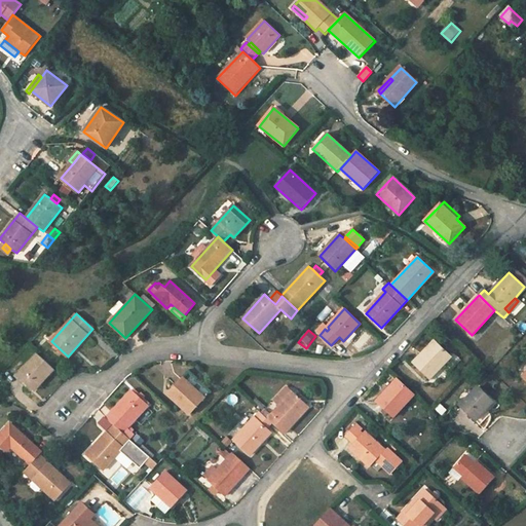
[(413,363),(429,379),(451,357),(435,340),(413,363)]
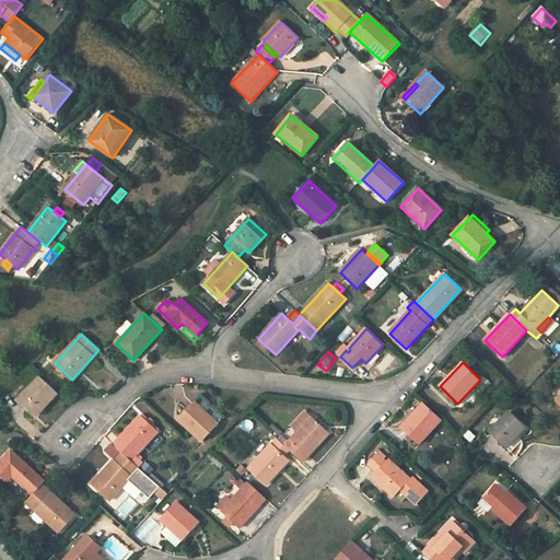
[(58,393),(41,377),(20,400),(37,416),(58,393)]
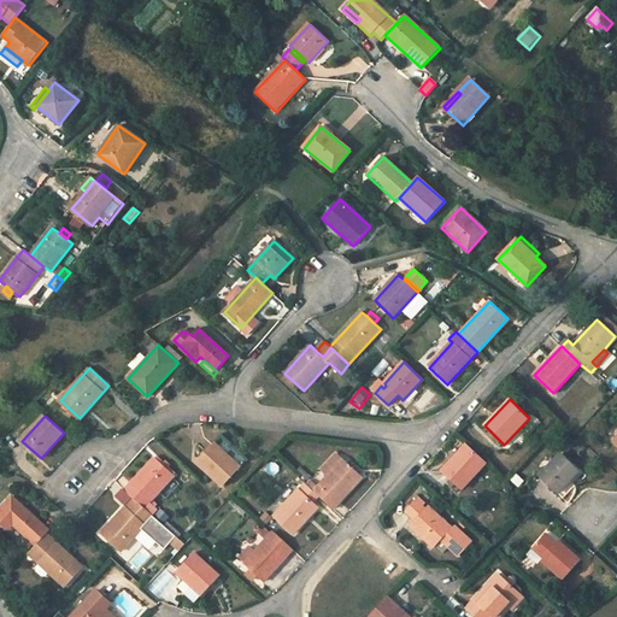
[(215,444),(198,463),(223,486),(240,466),(215,444)]
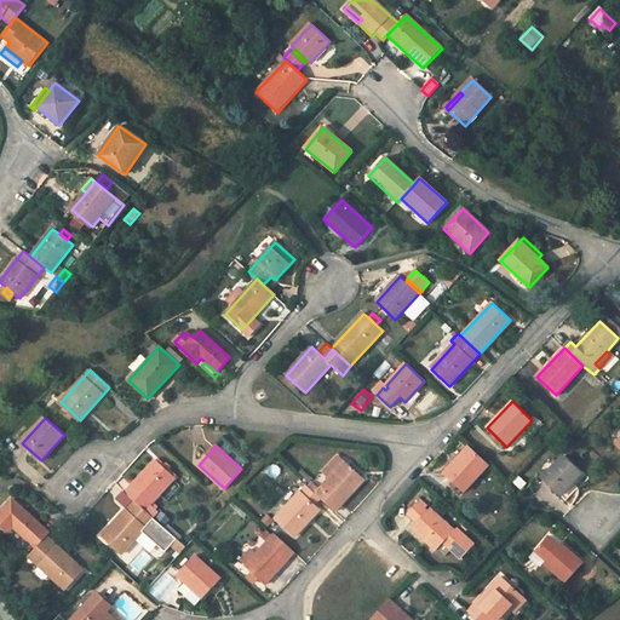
[(488,465),(468,446),(443,472),(463,491),(488,465)]
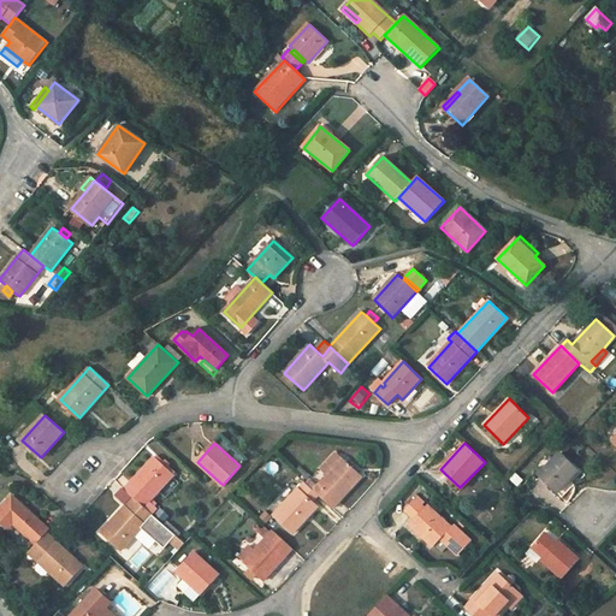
[(560,452),(539,475),(556,492),(578,471),(560,452)]
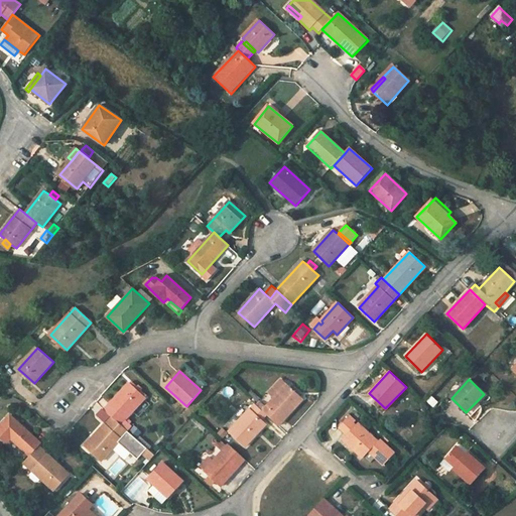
[(112,417),(121,424),(146,397),(130,382),(105,410),(112,417)]
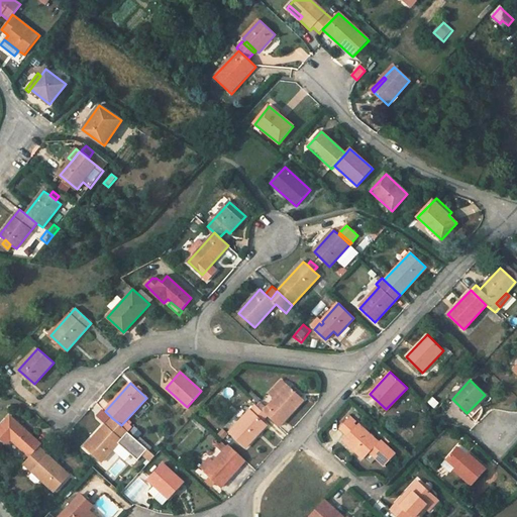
[(288,385),(263,411),(267,415),(279,426),(304,400),(288,385)]
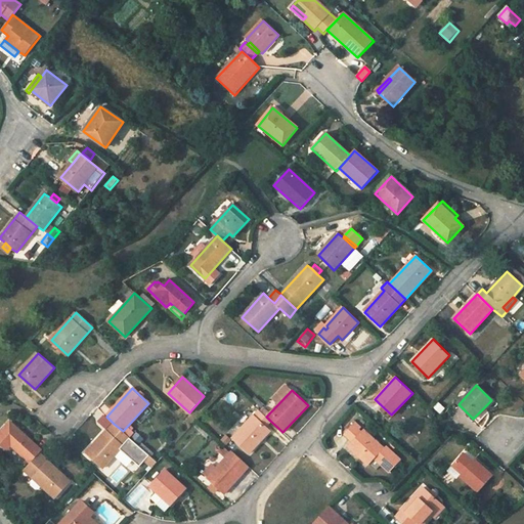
[(255,396),(253,399),(262,407),(264,405),(255,396)]
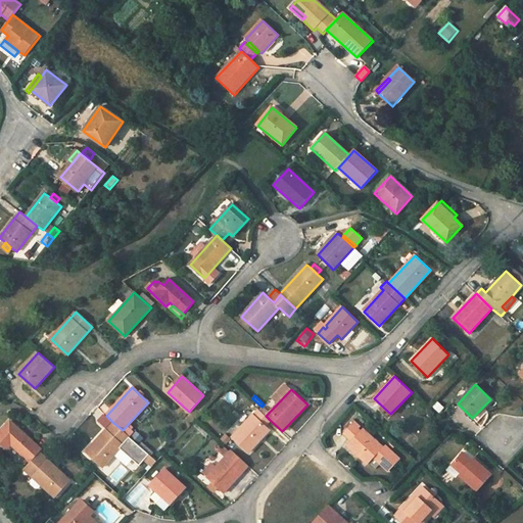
[(434,408),(441,414),(446,408),(438,401),(434,408)]
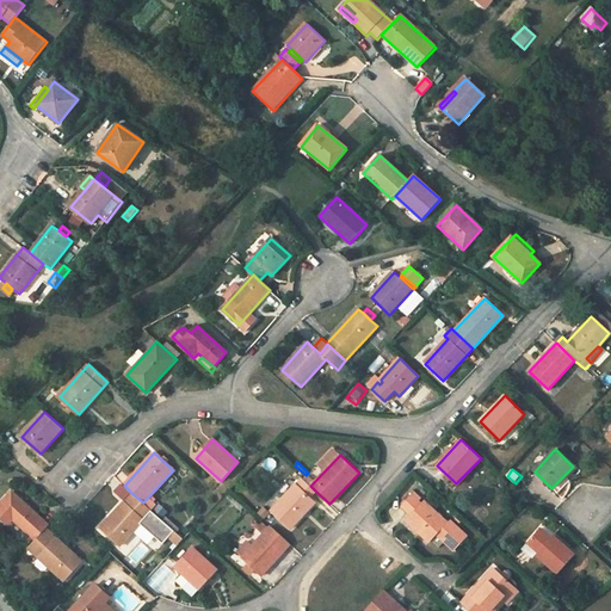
[(310,497),(315,491),(310,486),(302,477),(271,512),(290,530),(315,501),(310,497)]
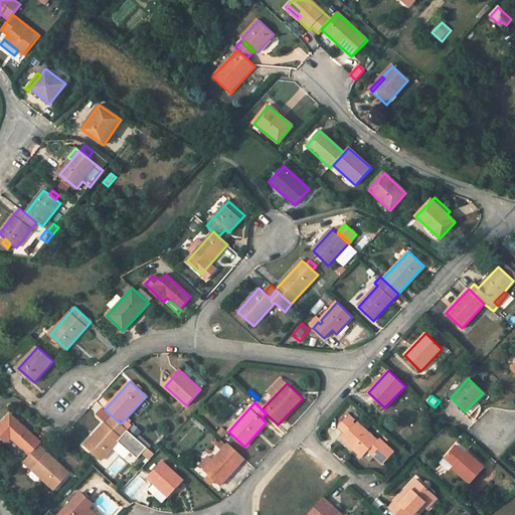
[(338,426),(344,432),(354,419),(349,414),(338,426)]
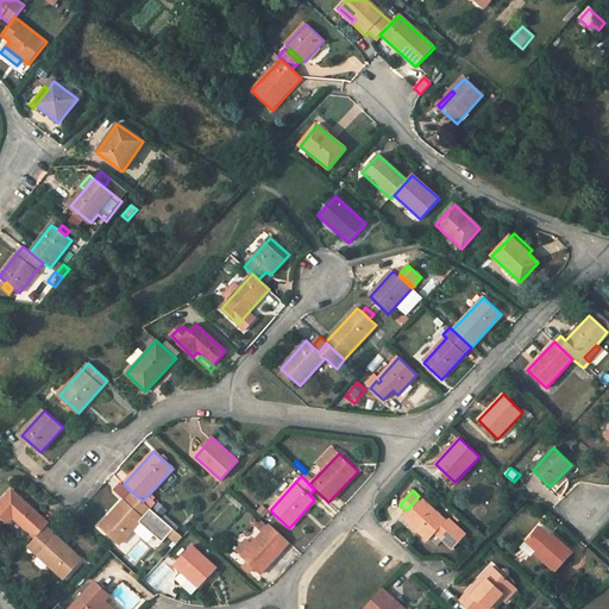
[(14,519),(36,539),(46,527),(49,525),(13,491),(0,504),(0,514),(8,523),(14,519)]
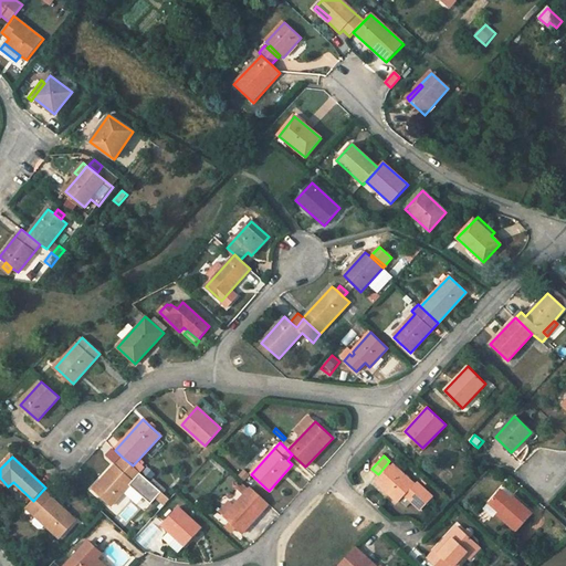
[(140,473),(133,465),(123,458),(117,463),(119,464),(133,477),(135,479),(140,473)]
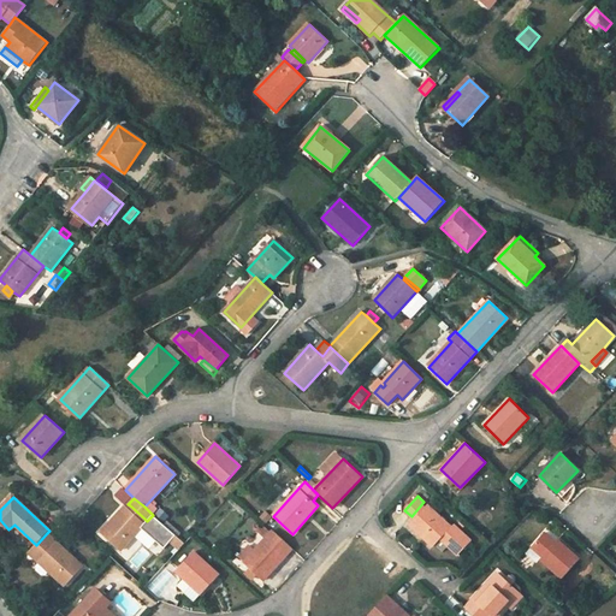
[(412,516),(414,519),(427,505),(424,502),(412,516)]
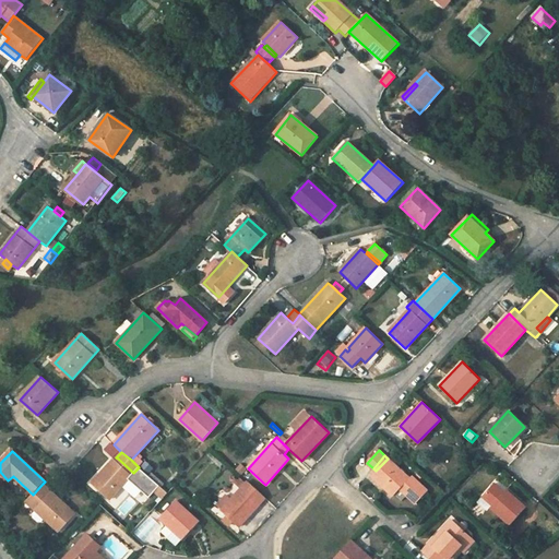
[(118,459),(116,462),(129,474),(131,471),(118,459)]
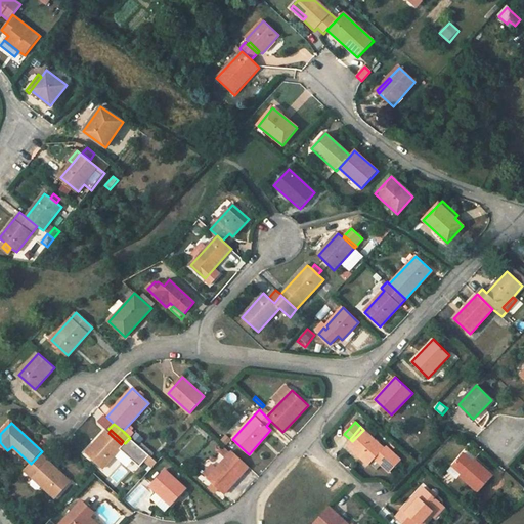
[(384,449),(363,430),(352,441),(348,445),(368,465),(375,459),(390,473),(401,460),(386,446),(384,449)]
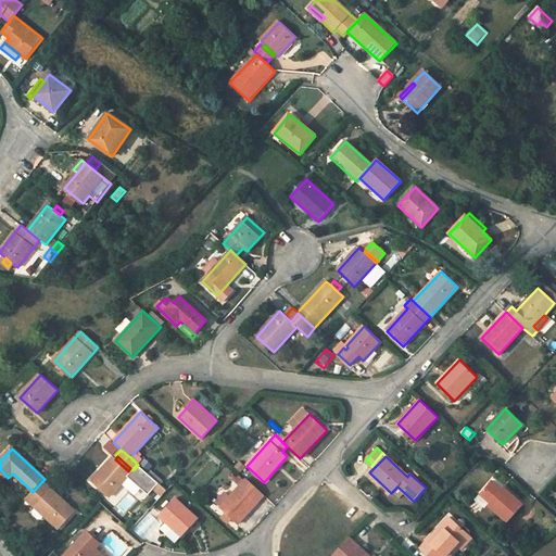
[(129,474),(128,471),(115,459),(113,457),(92,480),(109,495),(129,474)]
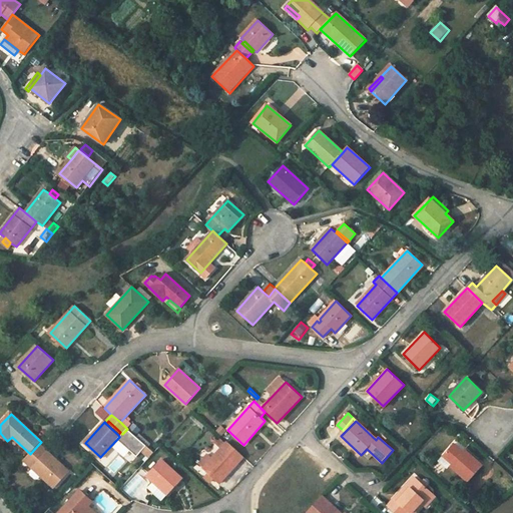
[(208,474),(213,478),(219,483),(243,457),(227,443),(212,459),(207,454),(199,463),(204,467),(203,469),(208,474)]
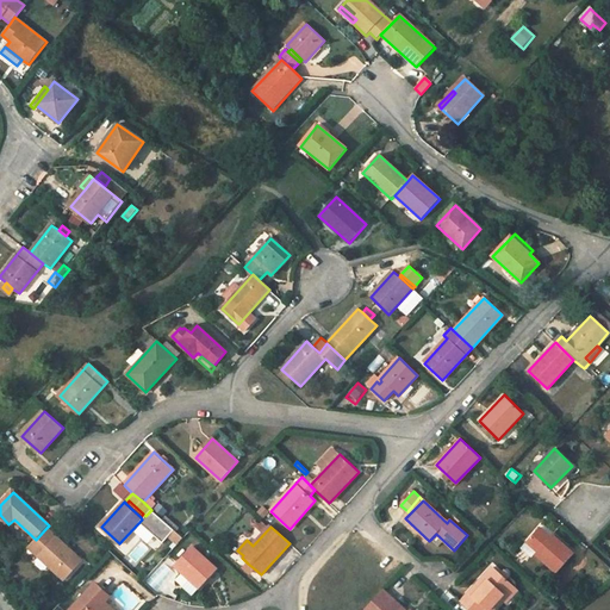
[(82,560),(47,528),(36,540),(29,547),(39,556),(36,560),(37,565),(42,570),(47,570),(50,566),(64,579),(82,560)]
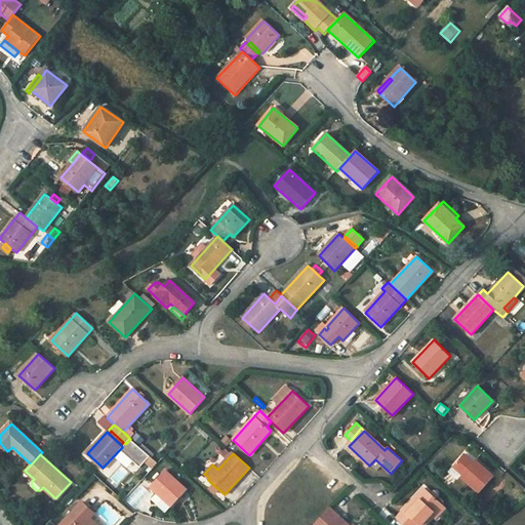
[(460,477),(480,493),(494,477),(475,460),(473,463),(463,454),(453,467),(462,475),(460,477)]
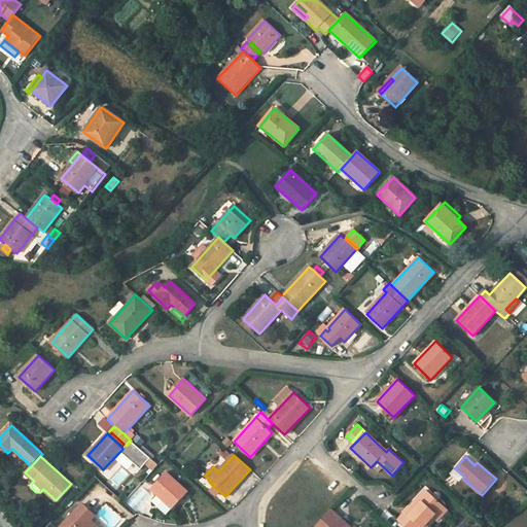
[(187,492),(167,472),(151,488),(157,495),(150,503),(165,516),(187,492)]
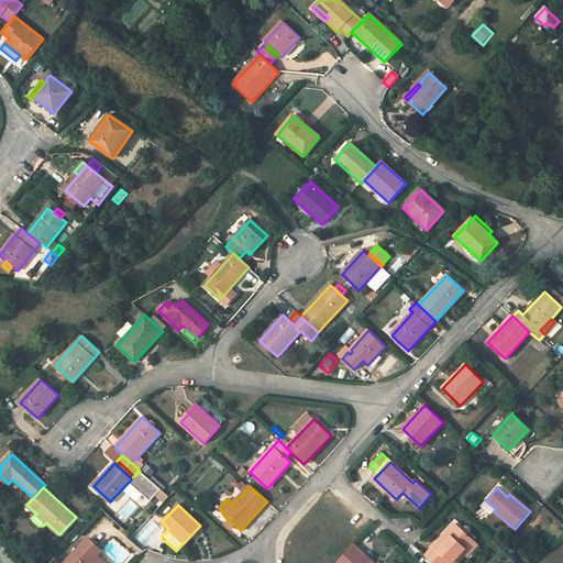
[(231,529),(234,525),(229,520),(225,525),(231,529)]
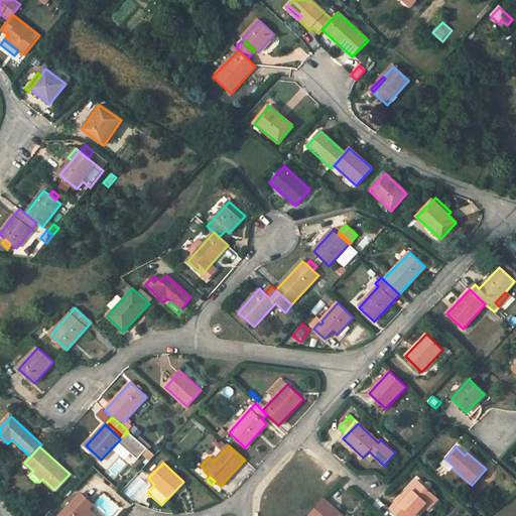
[(410,515),(417,515),(425,508),(435,497),(416,480),(390,509),(397,515),(409,515),(410,515)]
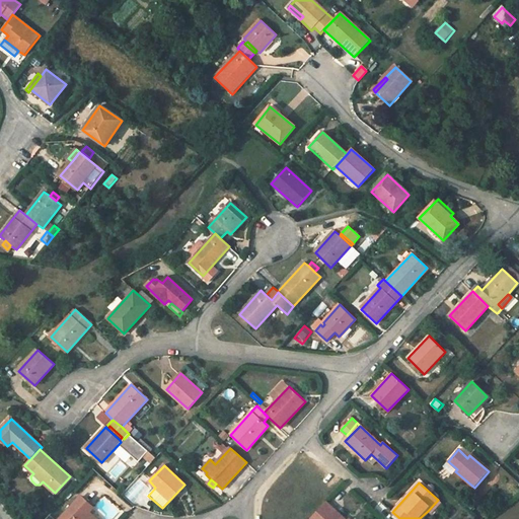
[(60,518),(95,518),(89,512),(93,508),(81,497),(60,518)]
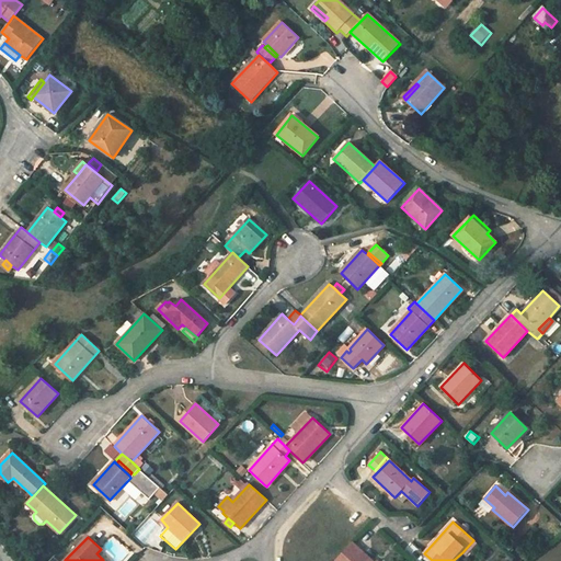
[(478,544),(473,540),(462,552),(467,556),(478,544)]
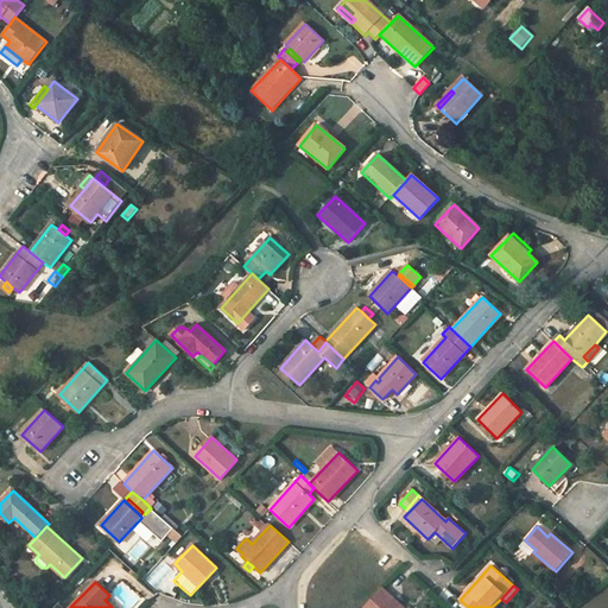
[(361,607),(404,607),(381,588),(361,607)]
